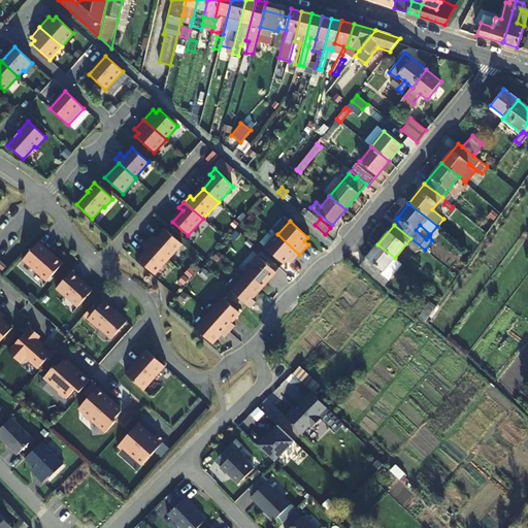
[(153,234),(147,240),(168,259),(183,244),(165,229),(157,238),(153,234)]
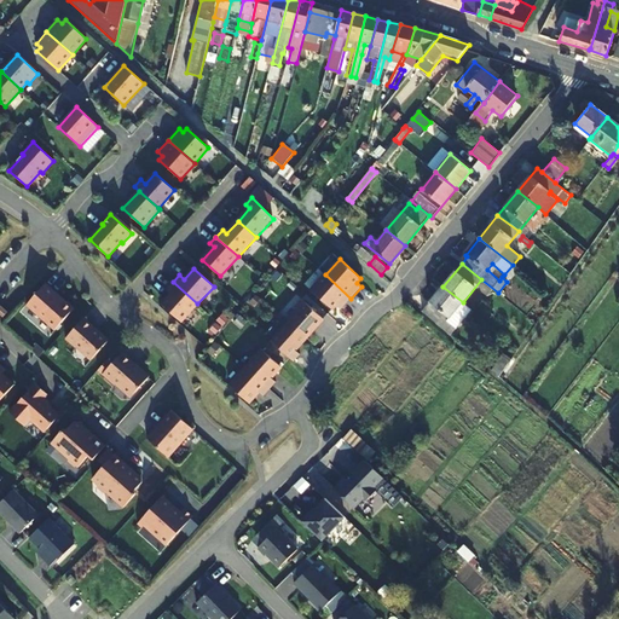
[(325,275),(311,290),(333,311),(336,306),(341,311),(351,299),(325,275)]
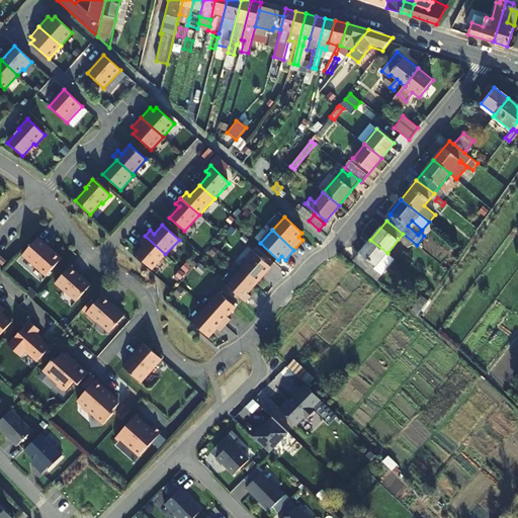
[(165,254),(145,236),(140,242),(143,245),(135,254),(151,269),(165,254)]
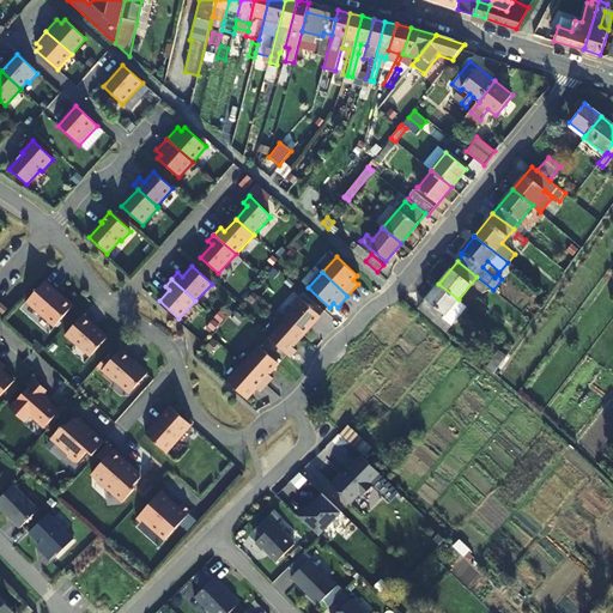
[(58,292),(46,281),(26,302),(54,327),(73,307),(64,297),(62,298),(58,293),(58,292)]
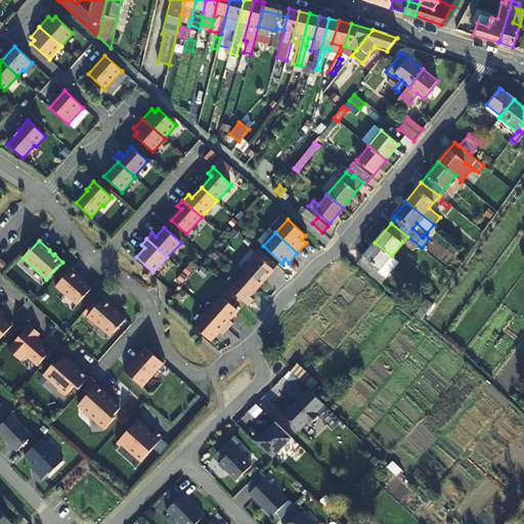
[(375,265),(380,269),(380,270),(386,263),(393,269),(399,262),(392,256),(375,243),(358,262),(369,272),(375,265)]
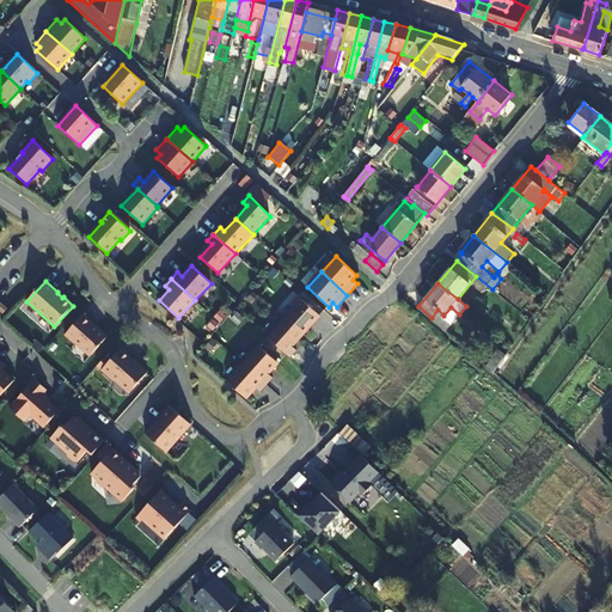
[(257,297),(252,293),(248,299),(252,303),(257,297)]
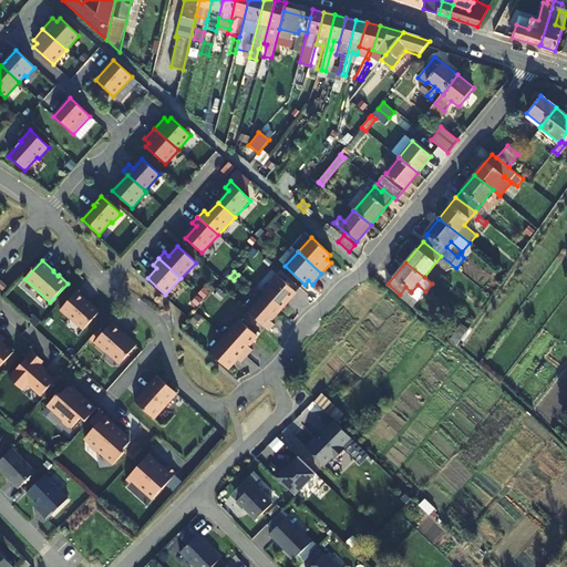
[(269,282),(272,286),(264,296),(280,310),(296,292),(276,275),(269,282)]
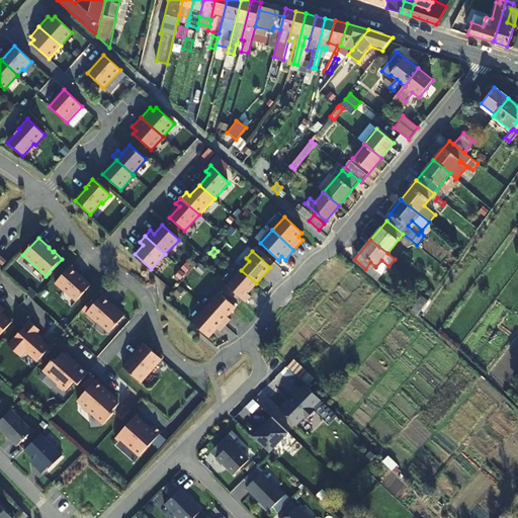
[(375,267),(375,266),(373,269),(381,275),(389,266),(381,260),(375,267)]
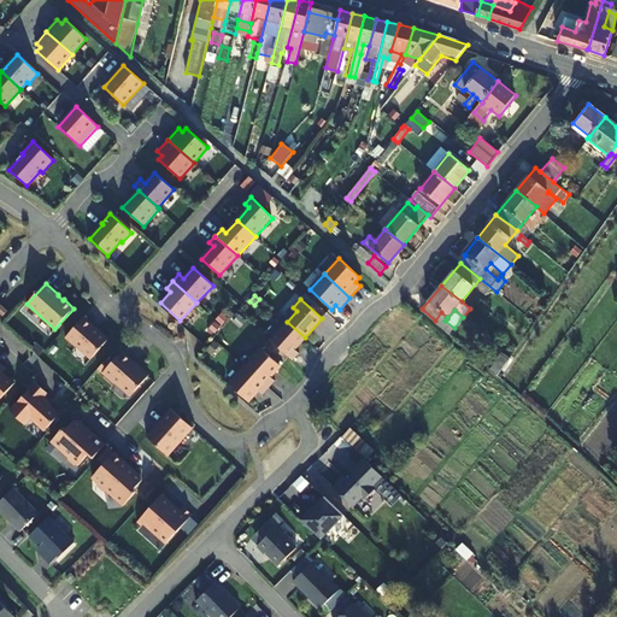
[(94,325),(84,317),(65,338),(75,347),(77,345),(92,358),(107,340),(93,327),(94,325)]
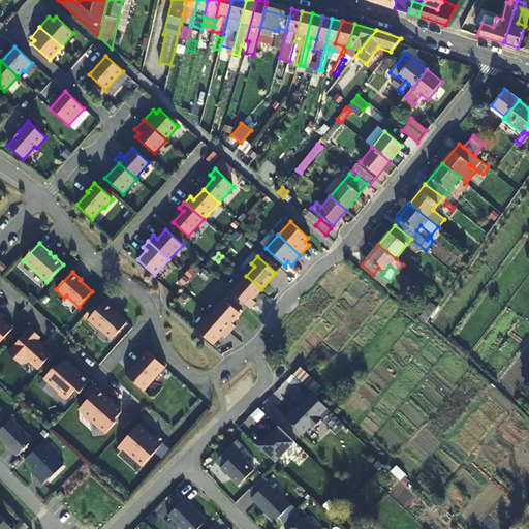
[(231,292),(251,309),(256,303),(252,300),(261,289),(246,276),(231,292)]
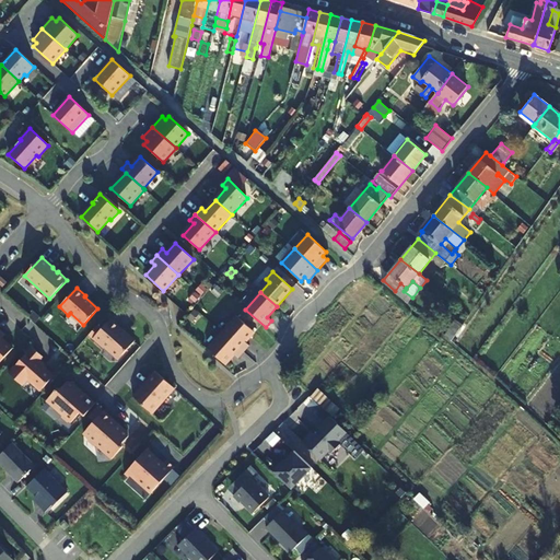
[(30,317),(36,323),(39,317),(34,312),(30,317)]
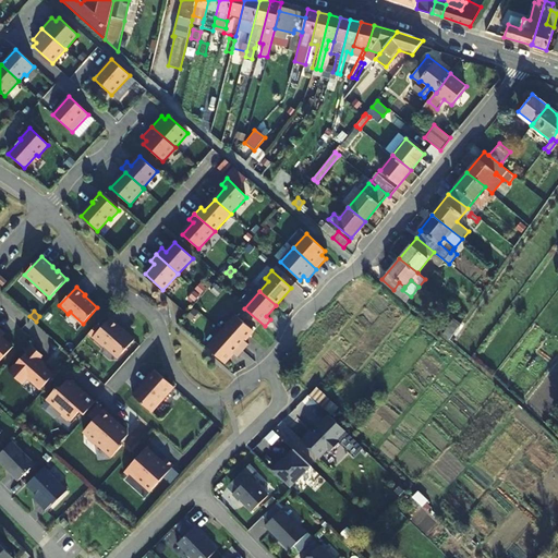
[(235,315),(220,331),(243,351),(249,344),(244,341),(253,331),(235,315)]
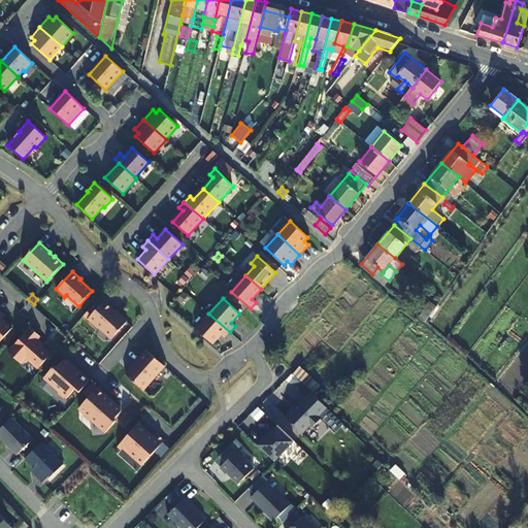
[(98,328),(100,326),(106,332),(106,335),(116,335),(128,322),(119,314),(118,315),(113,310),(114,309),(104,300),(88,320),(98,329),(98,328)]
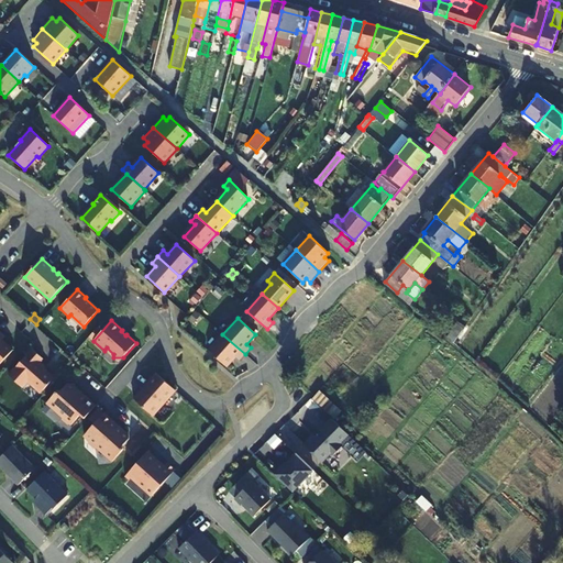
[(459,320),(448,337),(454,342),(465,326),(459,320)]
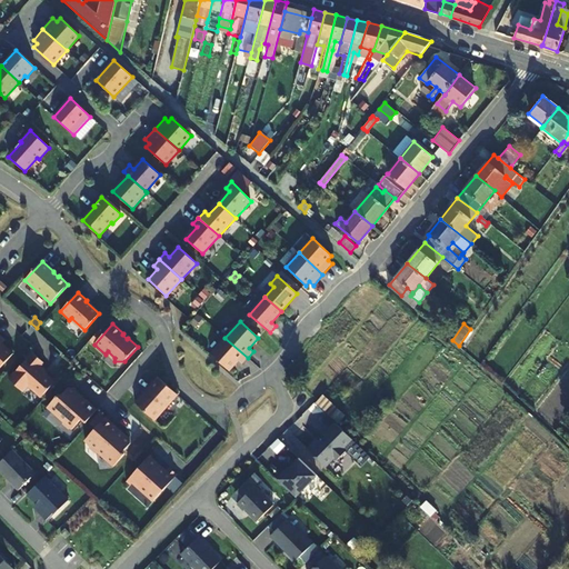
[(0,368),(12,355),(1,345),(5,340),(0,336),(0,368)]
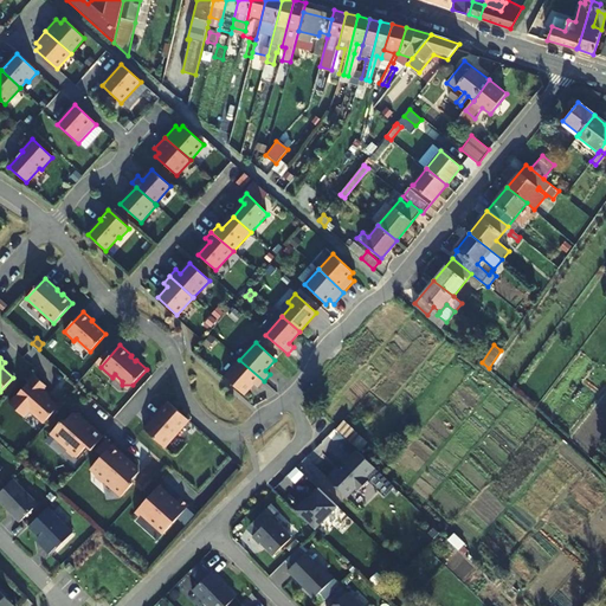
[(264,381),(239,360),(224,378),(243,395),(253,384),(257,388),(264,381)]
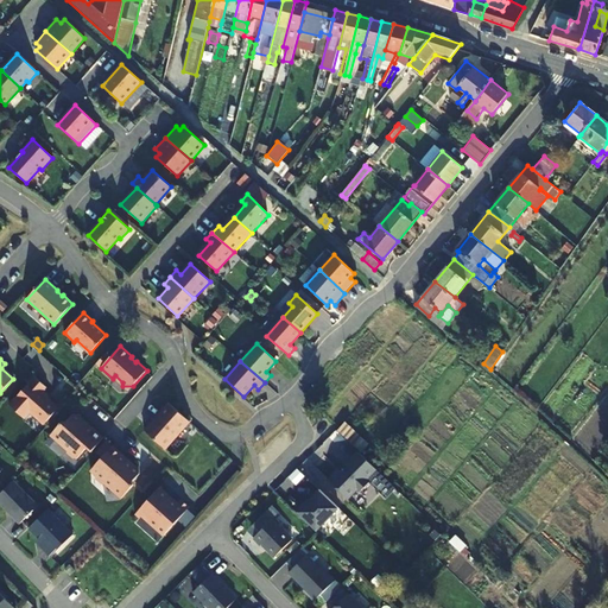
[(35,377),(10,405),(24,418),(30,412),(44,424),(58,409),(42,393),(46,387),(35,377)]
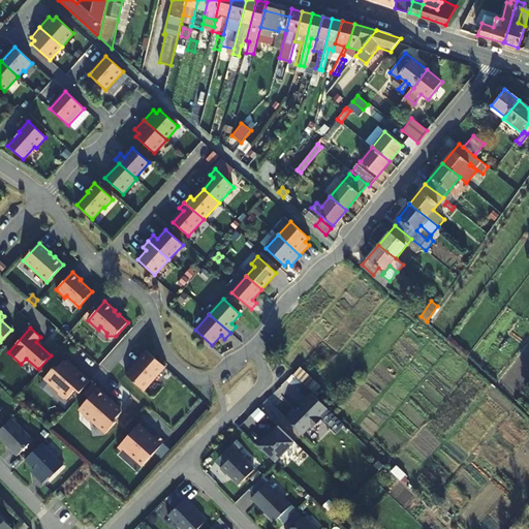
[(125,375),(143,391),(154,377),(156,378),(165,367),(147,350),(137,362),(138,363),(134,367),(133,366),(125,375)]
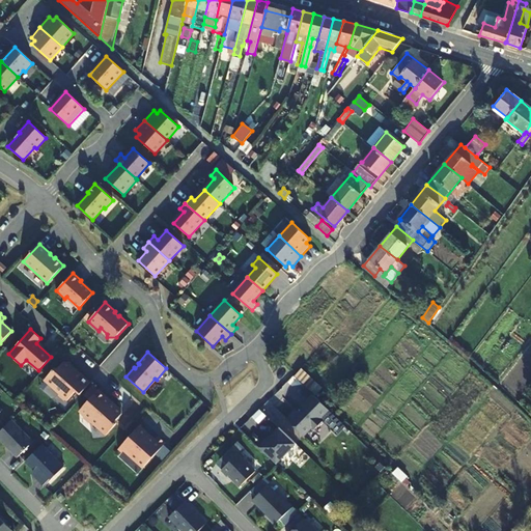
[(58,368),(55,368),(45,380),(60,394),(59,394),(60,397),(63,399),(65,399),(67,400),(76,391),(80,395),(90,383),(79,372),(77,374),(71,368),(71,361),(64,362),(58,368)]
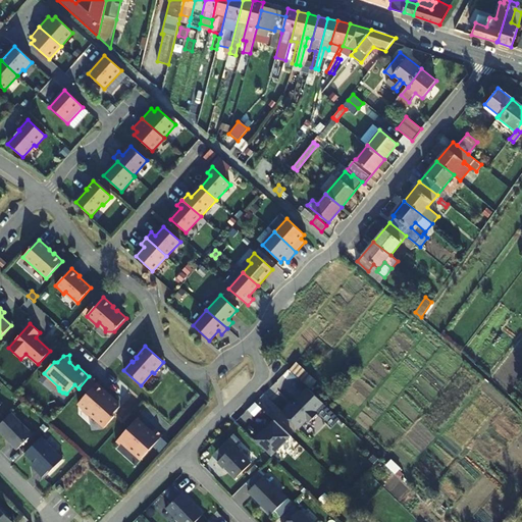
[(88,393),(77,404),(84,409),(83,410),(83,412),(86,415),(89,415),(89,414),(104,428),(114,417),(114,413),(120,407),(119,401),(112,401),(106,396),(108,394),(91,378),(82,387),(88,393)]
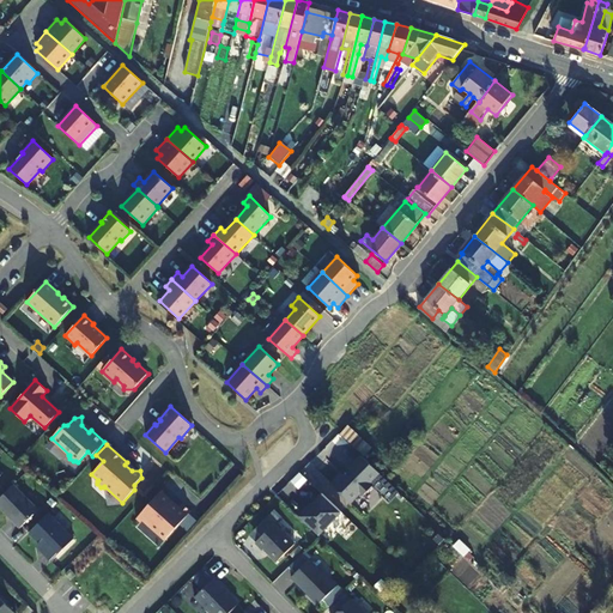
[(357,450),(327,484),(349,503),(378,469),(357,450)]
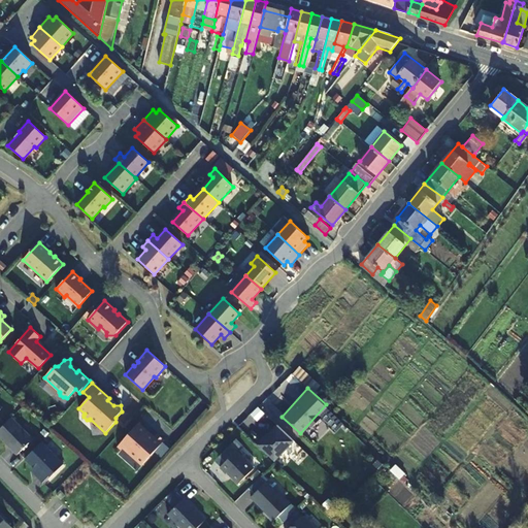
[(11,418),(0,428),(0,438),(17,455),(33,439),(11,418)]
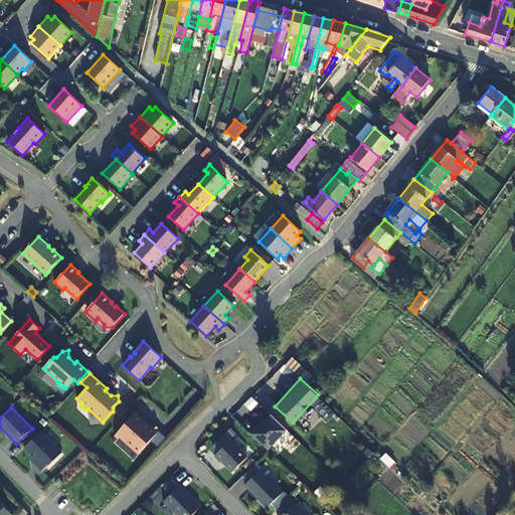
[(145,422),(135,413),(117,434),(121,437),(140,454),(161,430),(153,422),(148,428),(143,424),(145,422)]
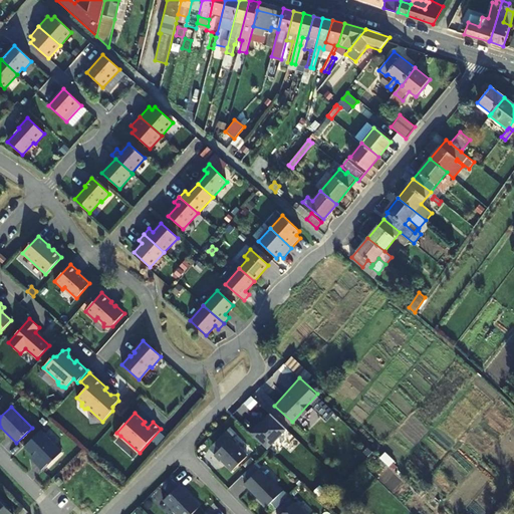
[(268,413),(250,432),(268,449),(286,430),(268,413)]
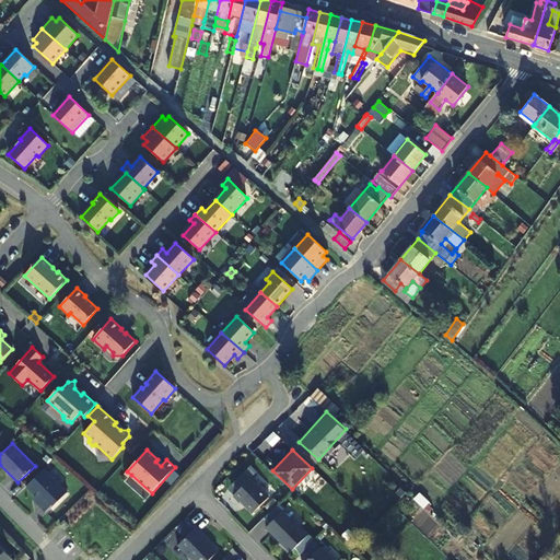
[(44,469),(26,487),(43,503),(39,505),(47,513),(67,493),(44,469)]
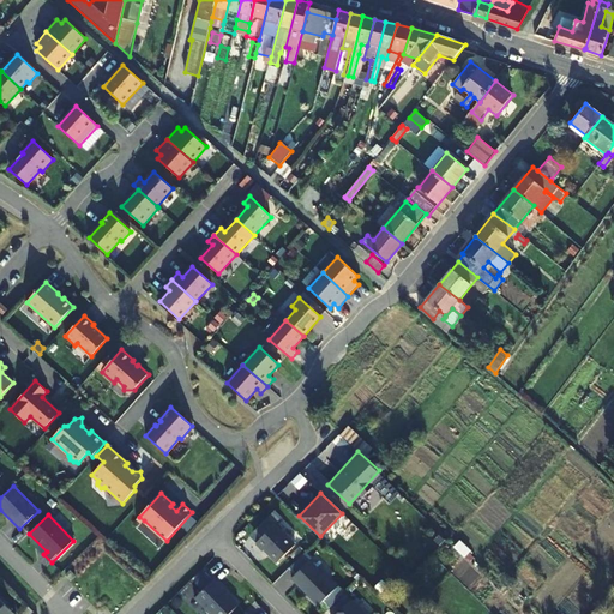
[(264,549),(277,563),(295,545),(275,524),(256,543),(263,551),(264,549)]
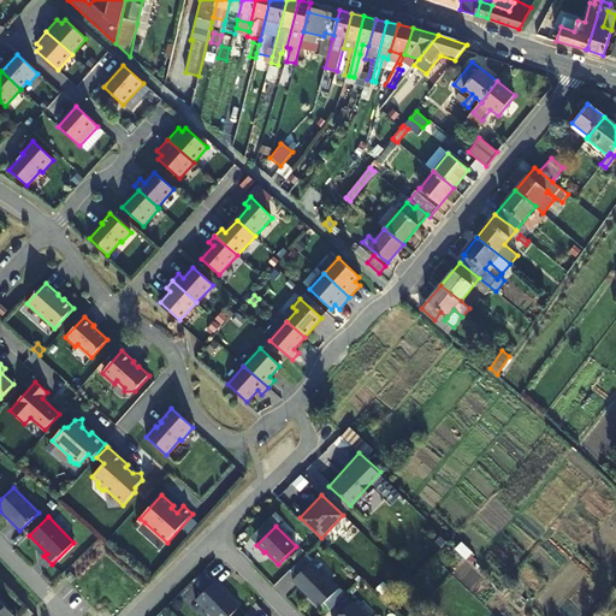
[(76,543),(66,554),(71,558),(81,548),(76,543)]
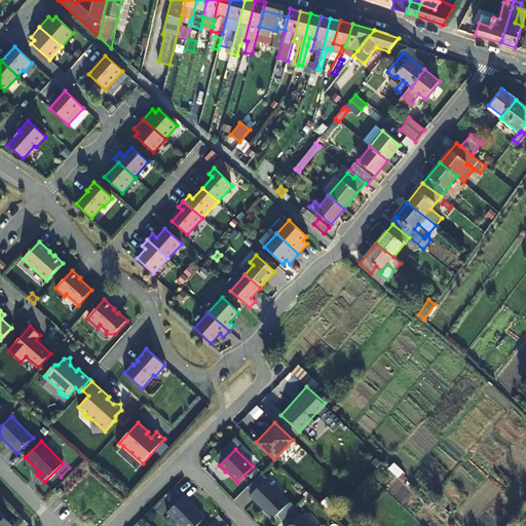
[(250,495),(272,519),(289,503),(265,480),(250,495)]
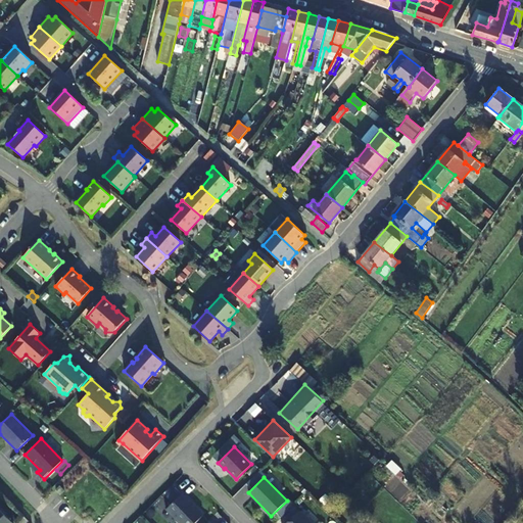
[(60,486),(56,489),(60,494),(64,490),(60,486)]
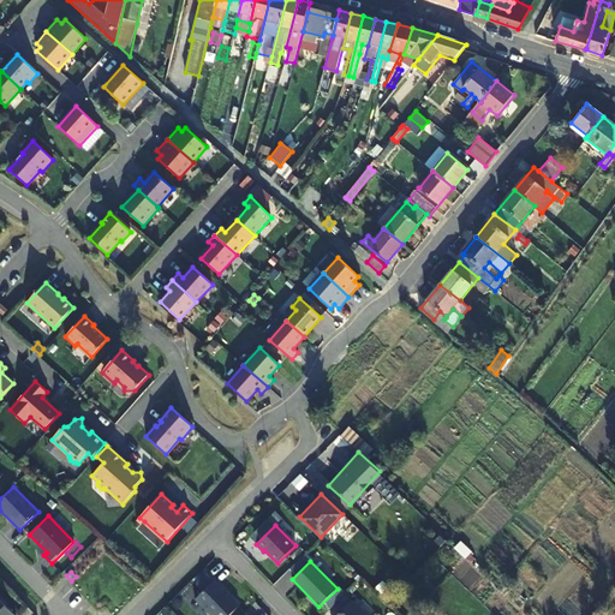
[(210,614),(230,614),(239,607),(214,580),(196,599),(210,614)]
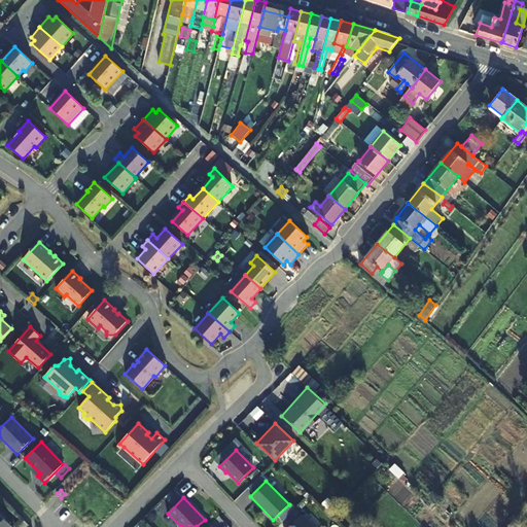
[(12,526),(0,514),(0,526),(12,526)]
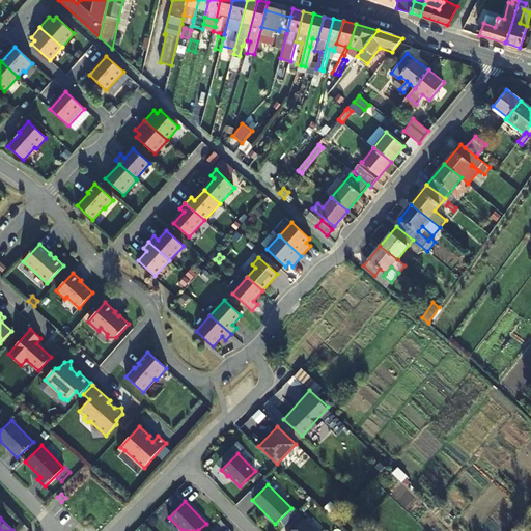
[(315,530),(304,519),(290,530),(315,530)]
